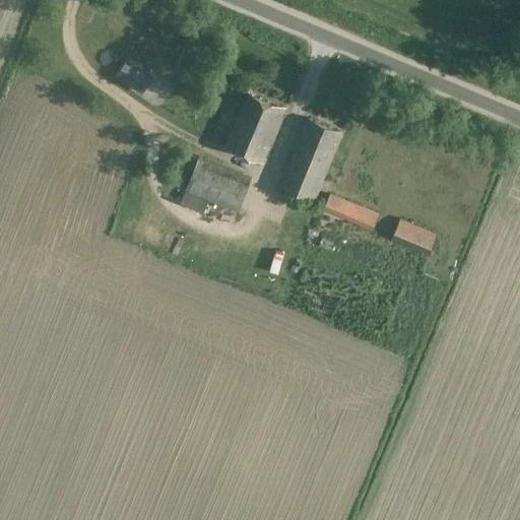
[(149,78),(123,61),(114,74),(140,92),(149,78)]
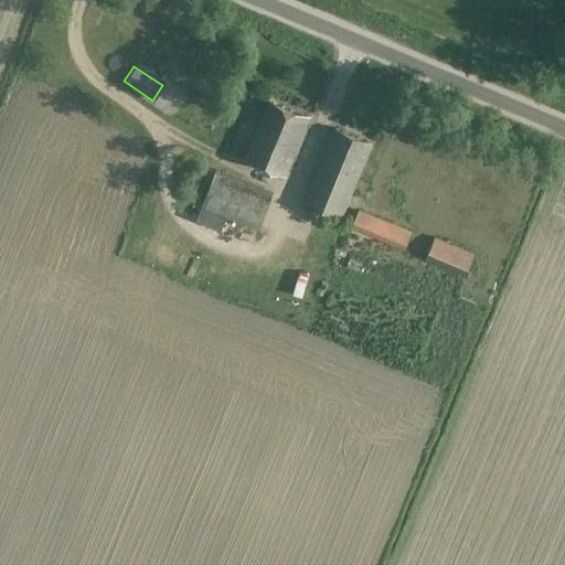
[(151,102),(167,113),(174,103),(159,91),(151,102)]
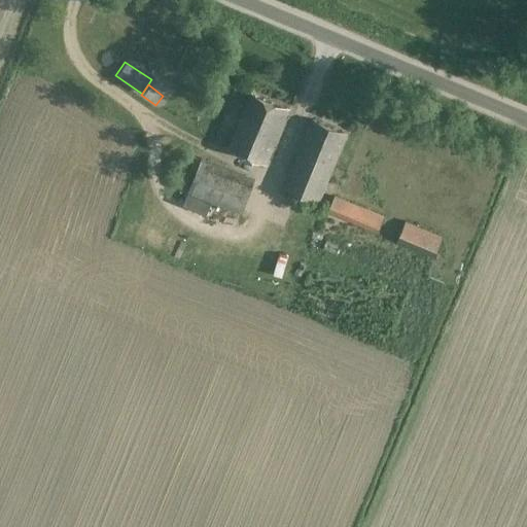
[(229,148),(267,164),(289,109),(250,94),(229,148)]
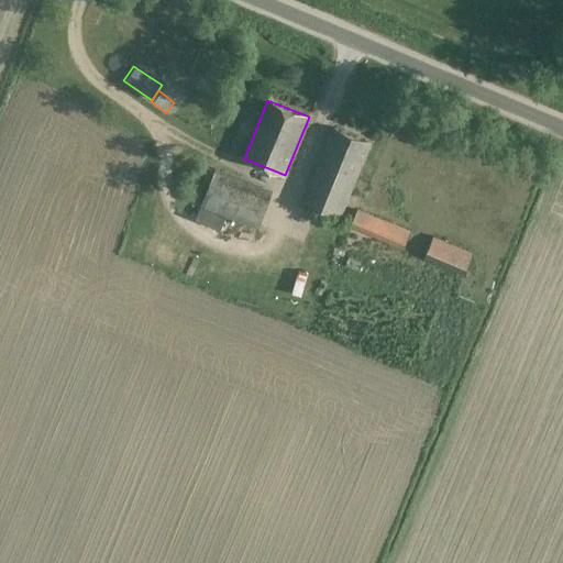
[(334,127),(305,200),(341,214),(371,141),(334,127)]
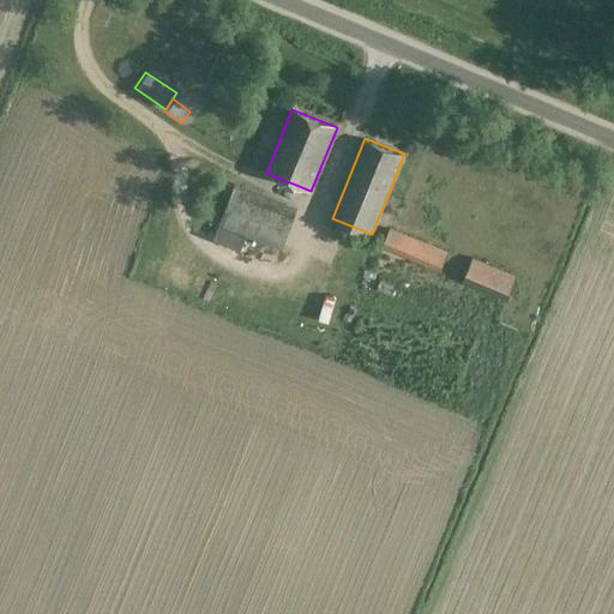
[(211,193),(203,212),(216,218),(224,199),(221,198),(211,193)]
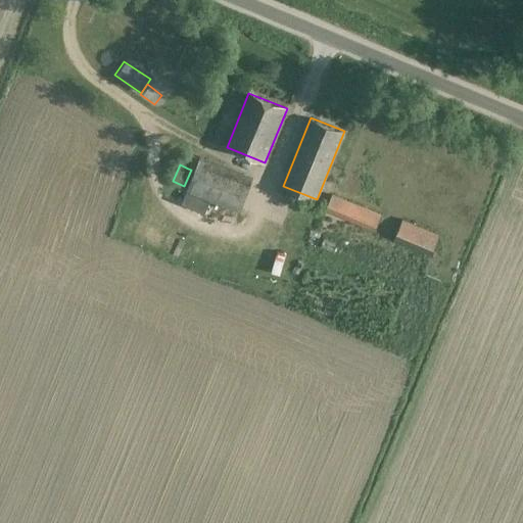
[(382,215),(332,194),(325,211),(375,232),(382,215)]
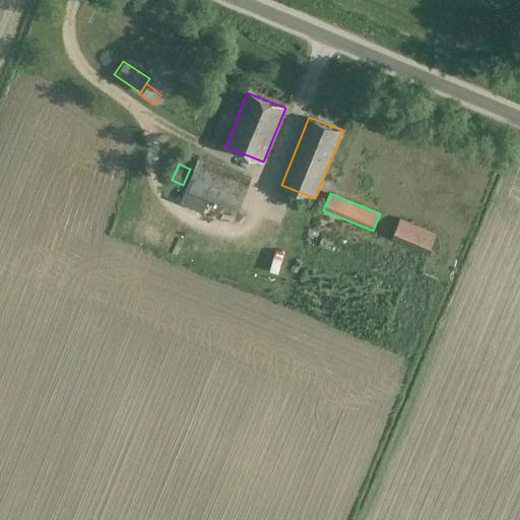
[(439,234),(400,217),(391,240),(429,256),(439,234)]
